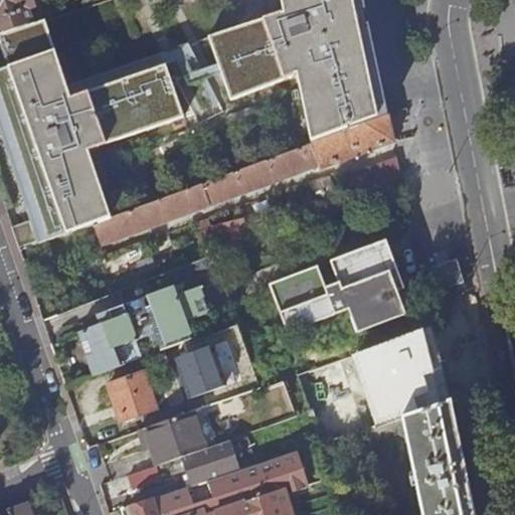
[(32,0),(0,0),(0,33),(32,22),(27,7),(34,5),(32,0)]
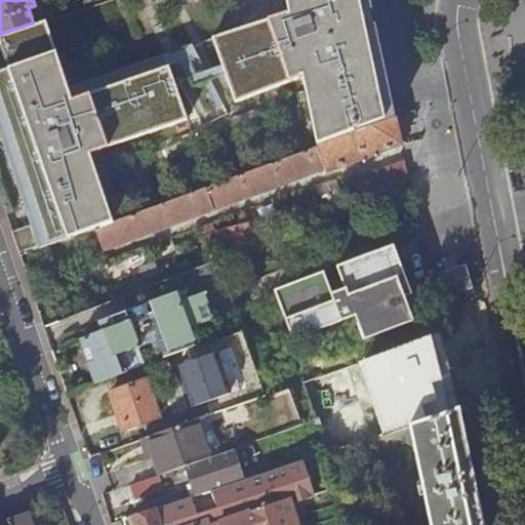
[(317,146),(396,117),(369,0),(285,0),(289,15),(288,15),(287,14),(212,39),(235,104),(304,81),(317,146)]
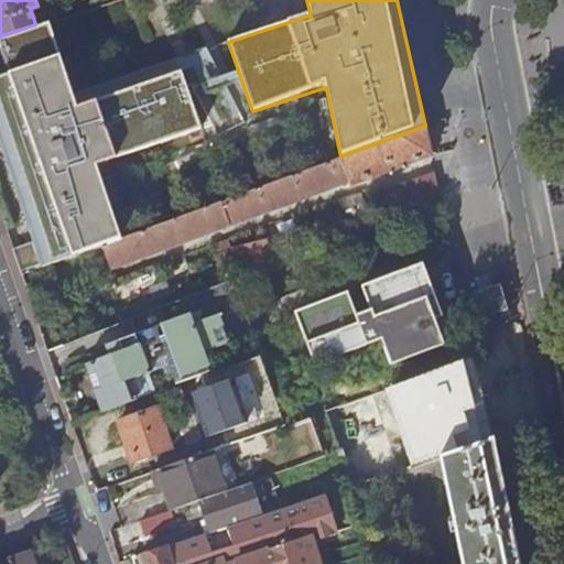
[(0,147),(31,242),(9,250),(19,275),(100,246),(102,245),(120,238),(96,164),(201,130),(176,60),(72,93),(49,21),(35,24),(0,36),(0,45),(9,73),(0,75),(0,147)]
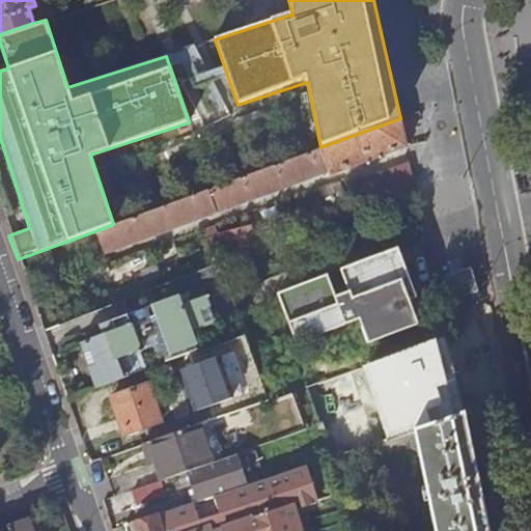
[(406,146),(400,118),(320,147),(113,224),(96,230),(105,251),(329,168),(331,174),(406,146)]
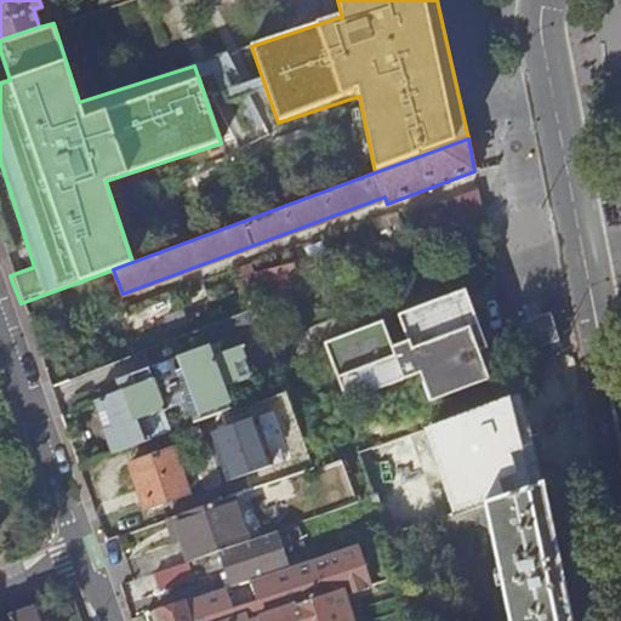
[(485,220),(479,191),(423,211),(428,239),(485,220)]
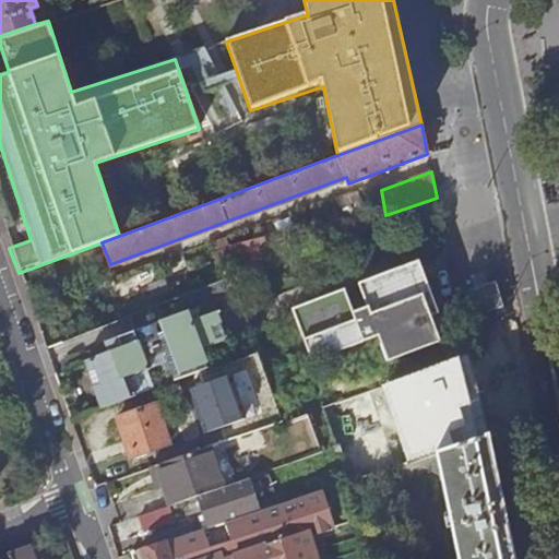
[(351,194),(337,199),(341,207),(354,203),(363,200),(360,192),(351,194)]
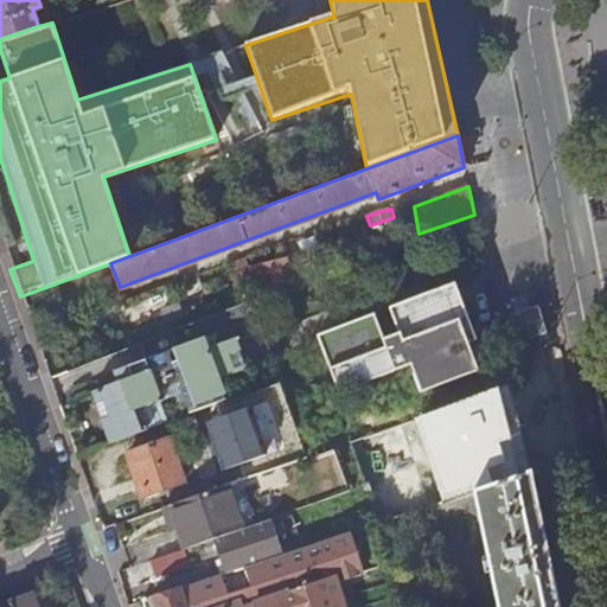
[(377,237),(355,246),(362,262),(384,254),(377,237)]
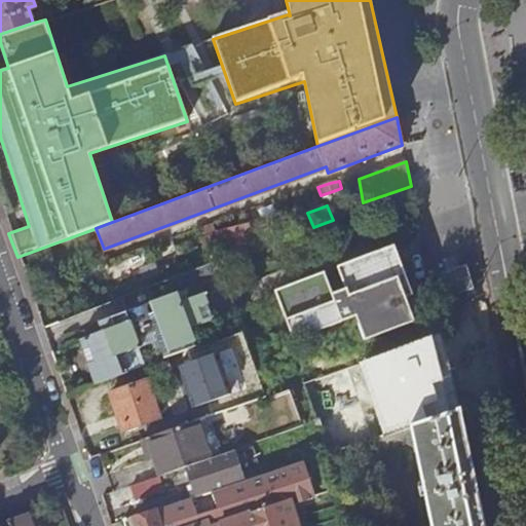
[(215,226),(203,230),(207,237),(202,239),(205,249),(220,243),(222,251),(271,230),(269,223),(252,229),(252,228),(240,231),(238,225),(217,233),(215,226)]
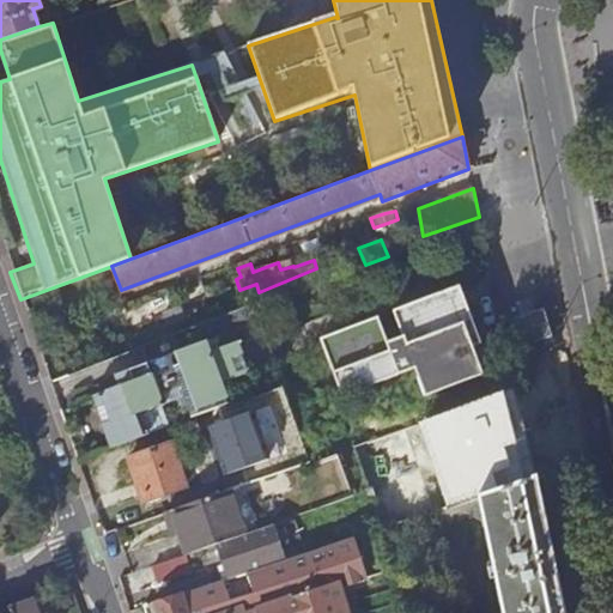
[(459,289),(450,292),(471,349),(480,345),(459,289)]
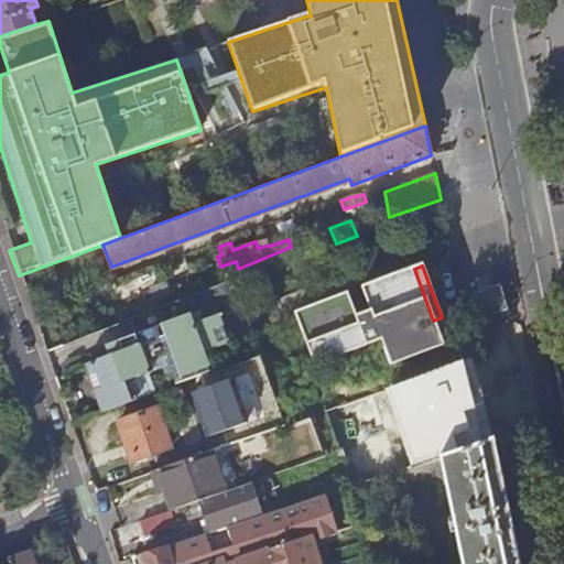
[(433,321),(414,269),(362,288),(371,310),(355,315),(346,293),(294,312),(314,365),(381,339),(433,321)]
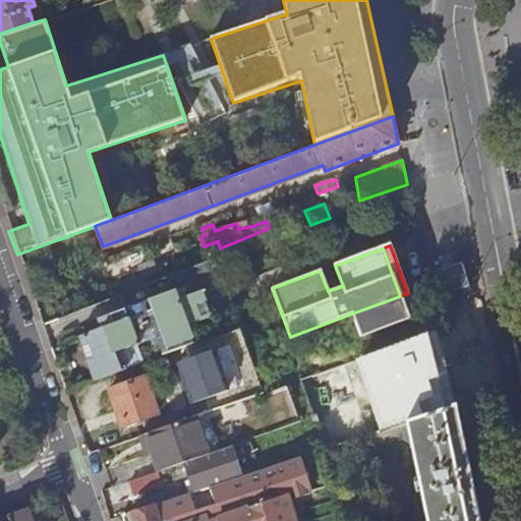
[(140,267),(143,276),(171,266),(169,258),(156,264),(156,262),(140,267)]
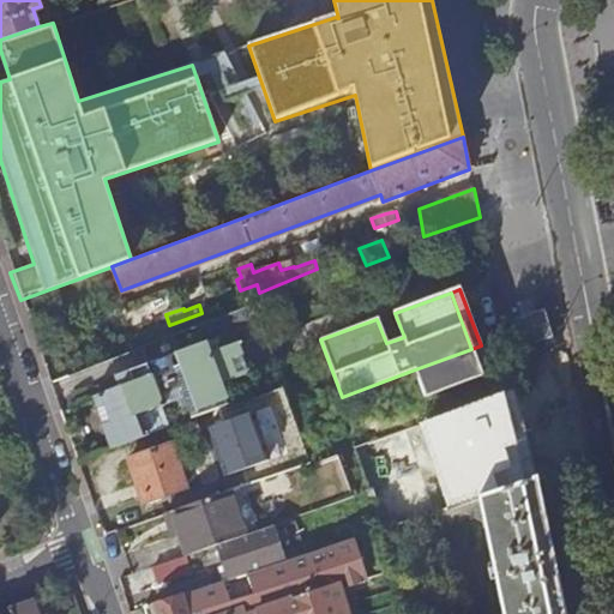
[(542,312),(517,317),(521,343),(547,338),(542,312)]
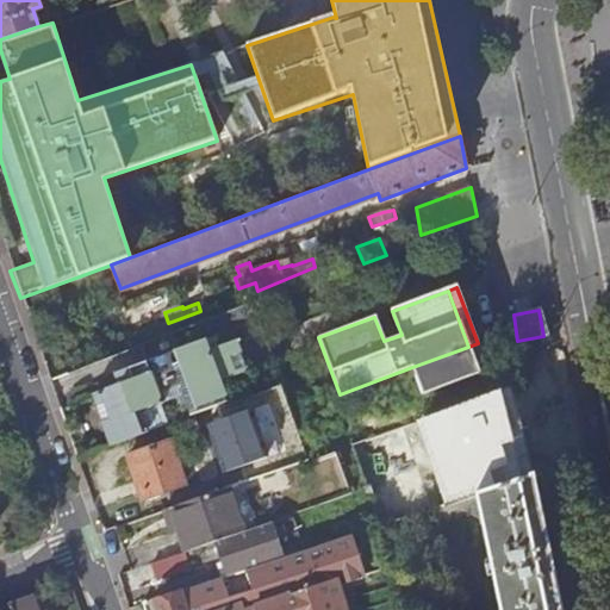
[(234,341),(223,315),(206,321),(212,337),(216,347),(234,341)]
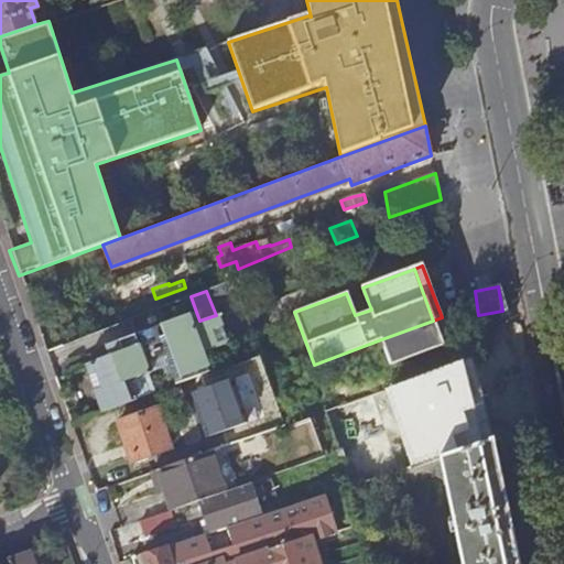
[(163,324),(158,308),(129,318),(134,334),(160,325),(163,324)]
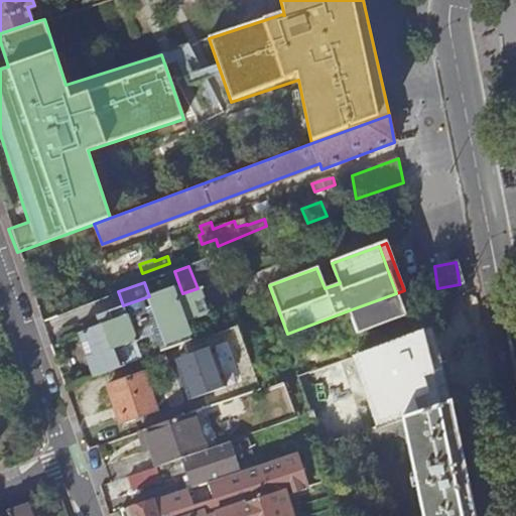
[(202,286),(198,288),(182,293),(179,285),(149,296),(146,297),(148,302),(143,304),(144,308),(106,323),(80,332),(95,376),(189,341),(187,336),(192,334),(187,320),(207,313),(201,297),(206,295),(202,286)]
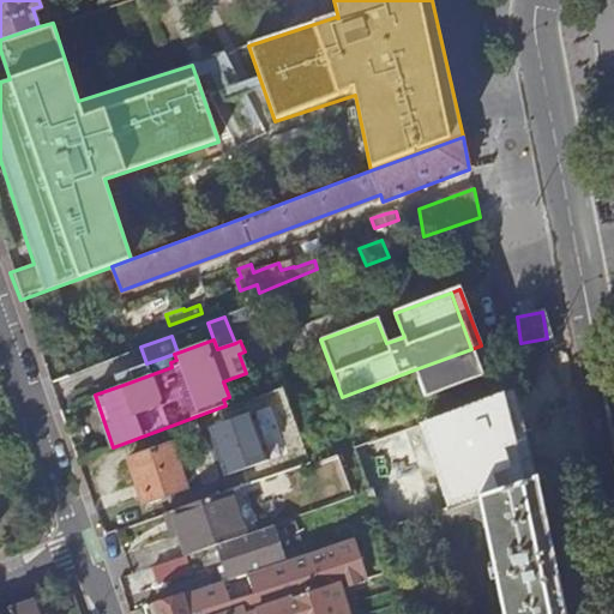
[(471,349),(415,369),(426,397),(482,377),(471,349)]
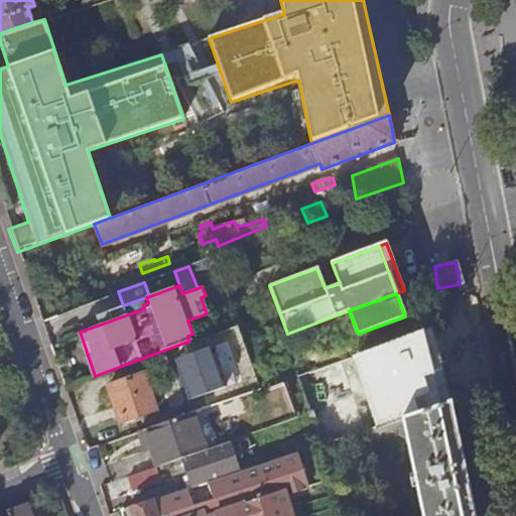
[(146,297),(123,305),(103,313),(106,323),(144,308),(143,304),(148,302),(146,297)]
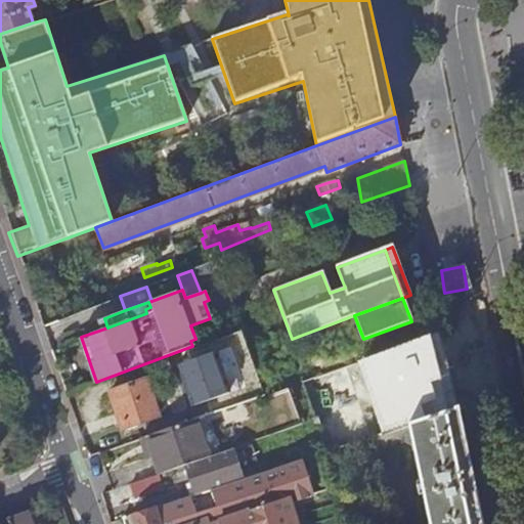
[(431,337),(357,363),(382,433),(409,426),(451,412),(431,337)]
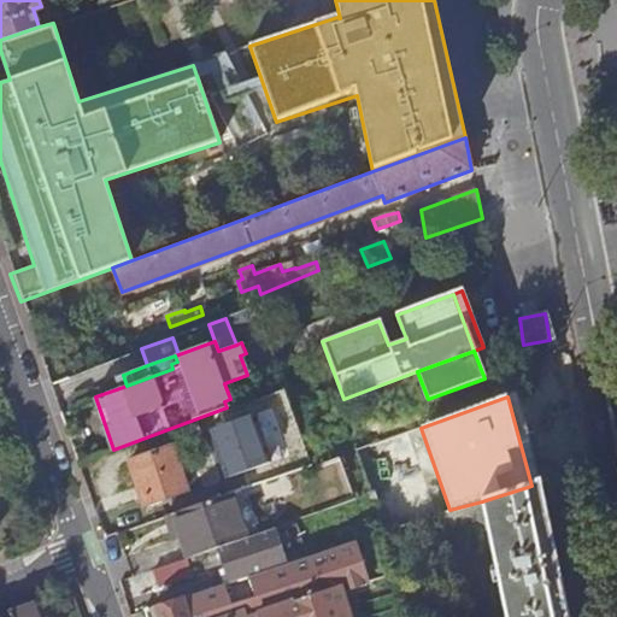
[(280,411),(263,417),(280,462),(295,457),(280,411)]
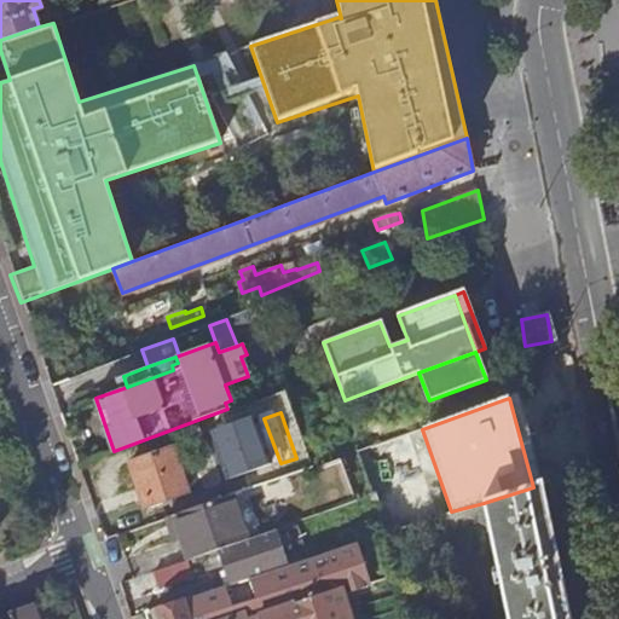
[(174,449),(131,463),(145,505),(189,491),(174,449)]
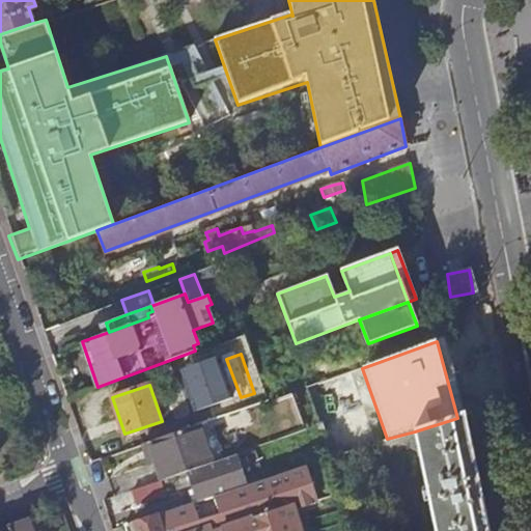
[(198,424),(212,420),(207,406),(194,411),(198,424)]
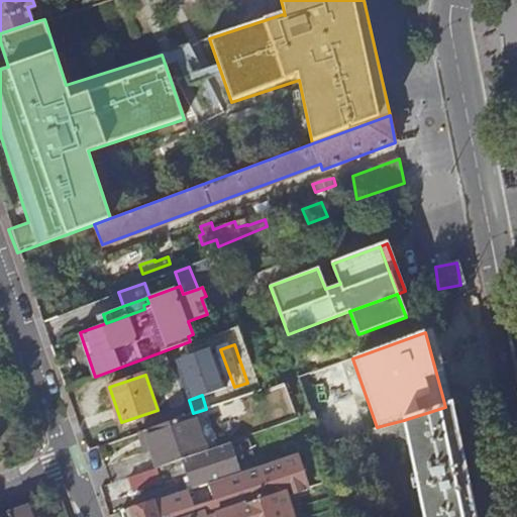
[(424,516),(476,516),(464,466),(452,405),(445,407),(404,420),(424,516)]
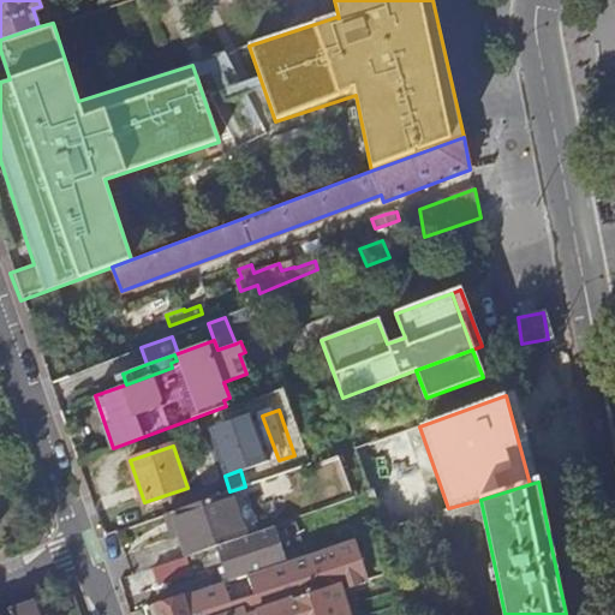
[(254,509),(245,487),(230,491),(179,509),(186,530),(180,532),(189,556),(219,545),(248,536),(240,515),(254,509)]
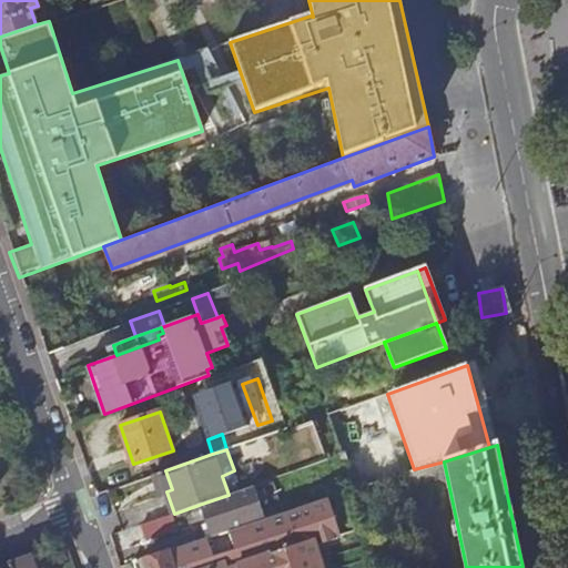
[(172,489),(165,470),(156,474),(163,493),(166,492),(172,489)]
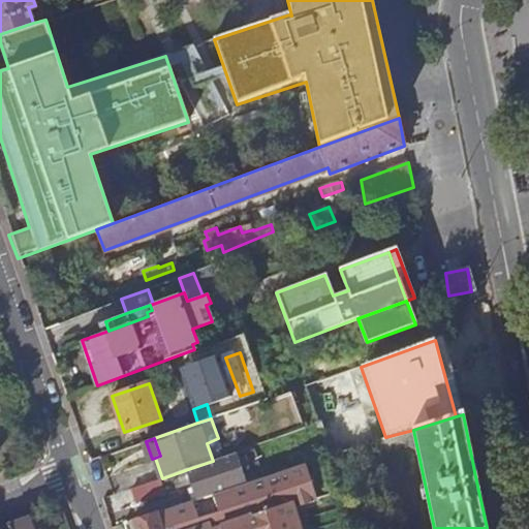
[(224,457),(218,438),(207,443),(213,461),(224,457)]
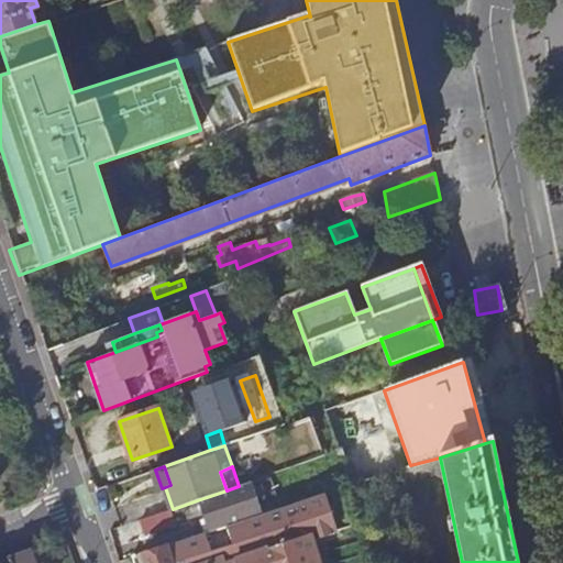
[(282,508),(272,475),(262,478),(273,511),(282,508)]
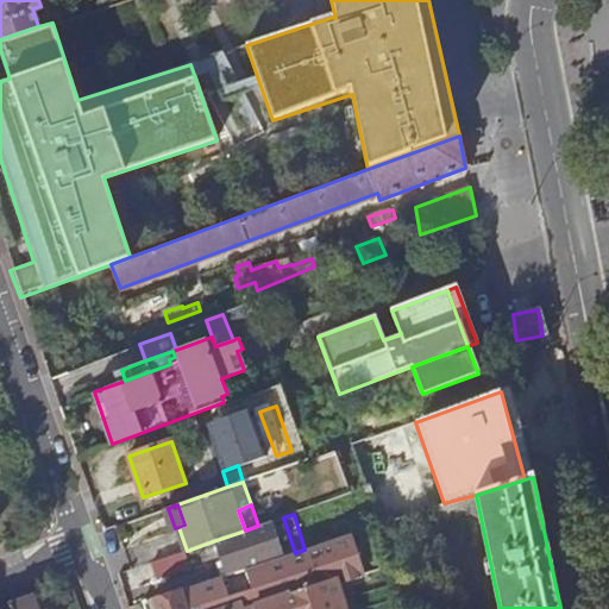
[(258,526),(245,531),(217,540),(228,575),(283,557),(270,521),(258,526)]
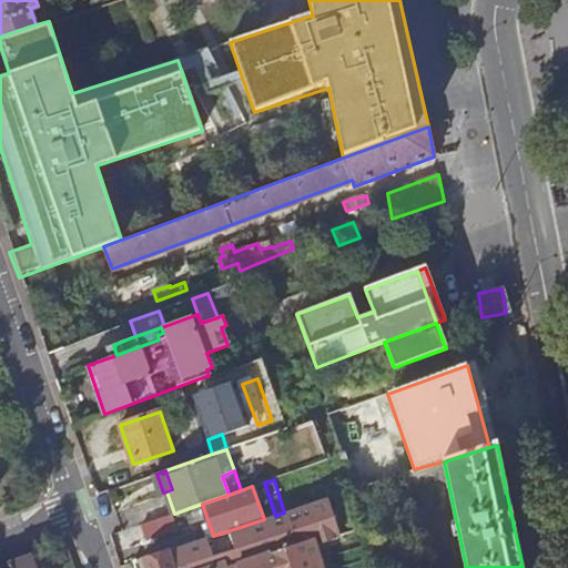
[(336,496),(284,513),(275,516),(264,519),(213,536),(143,558),(146,567),(322,567),(316,548),(351,536),(336,496)]
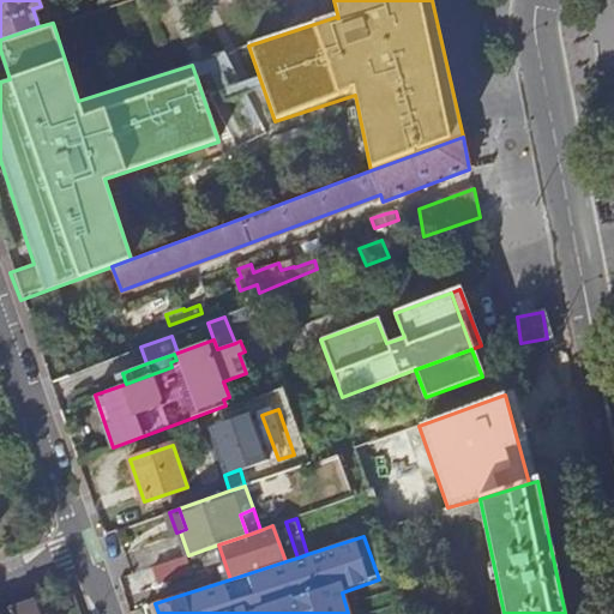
[(180,558),(155,566),(161,584),(186,575),(180,558)]
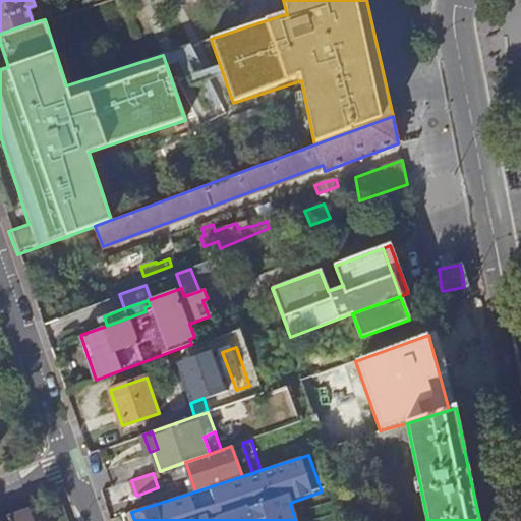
[(38,520),(33,509),(7,518),(8,520),(38,520)]
